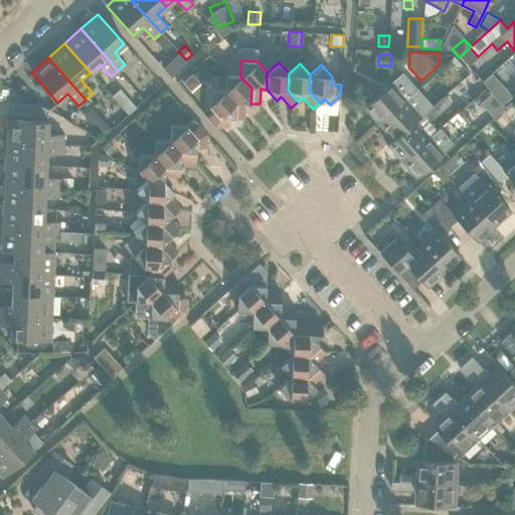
[(191,73),(182,82),(191,92),(200,83),(191,73)]
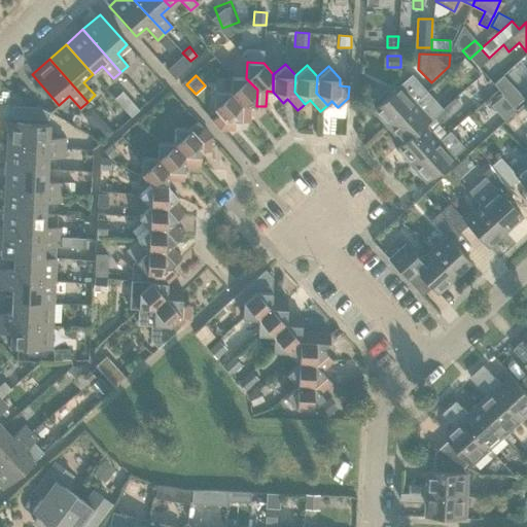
[(415,102),(425,93),(411,75),(399,85),(372,109),(387,127),(415,102)]
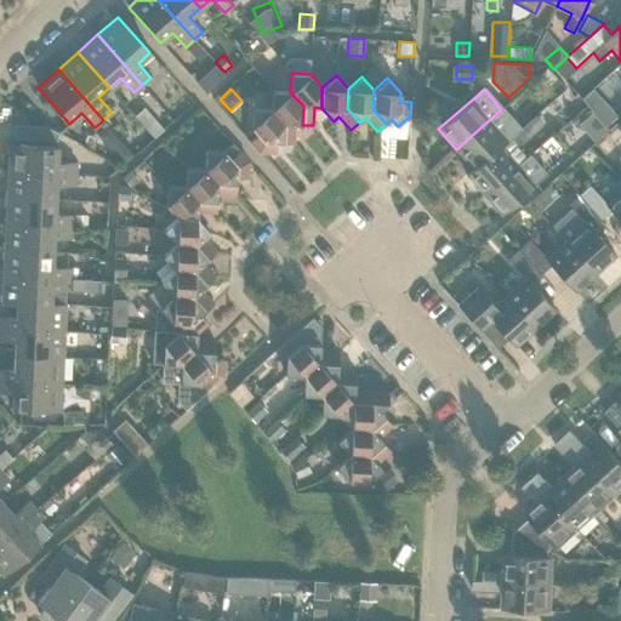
[(303,106),(290,92),(272,91),(271,109),(284,123),(283,142),(294,143),(295,125),(302,125),(303,106)]
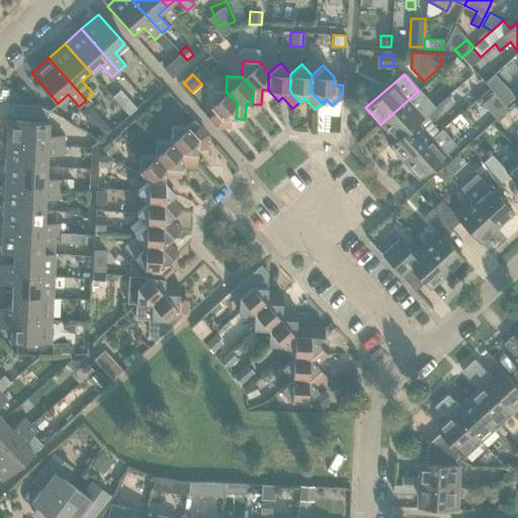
[(507,88),(498,96),(500,99),(505,105),(514,97),(509,91),(507,88)]
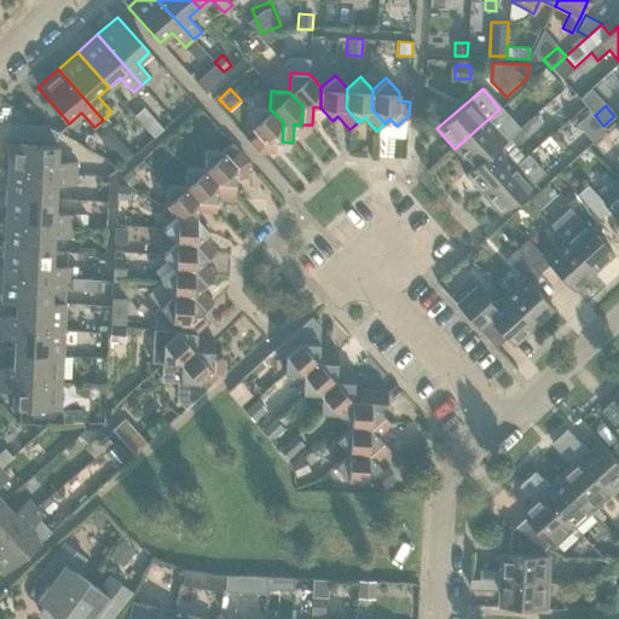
[(283,122),(270,109),(252,108),(250,127),(256,133),(248,140),(258,151),(273,152),(275,142),(282,142),(283,122)]
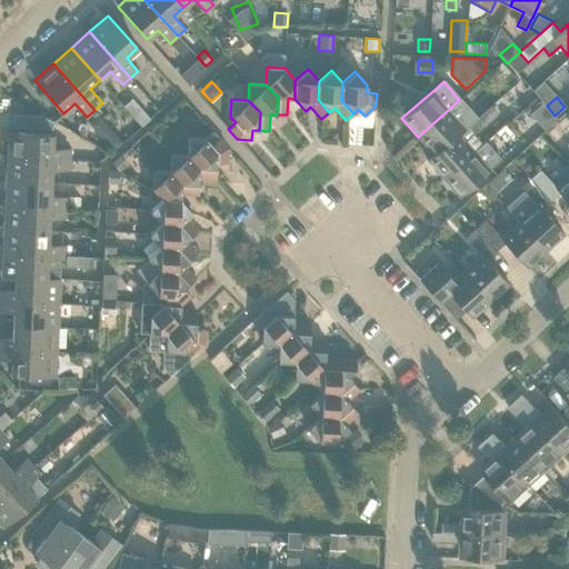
[(469,123),(476,118),(459,100),(448,110),(418,137),(433,155),(469,123)]
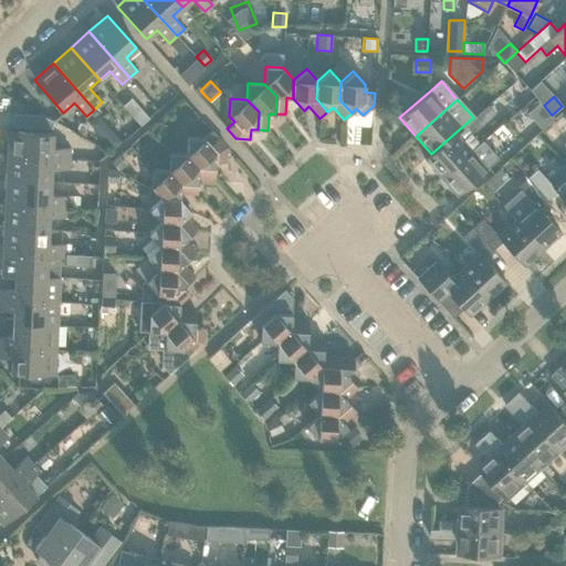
[(538,103),(527,113),(541,128),(553,118),(540,103),(538,103)]
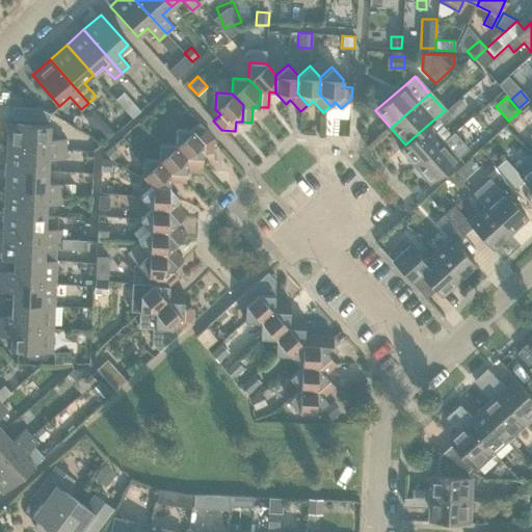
[(132,102),(124,109),(131,117),(132,118),(139,111),(132,102)]
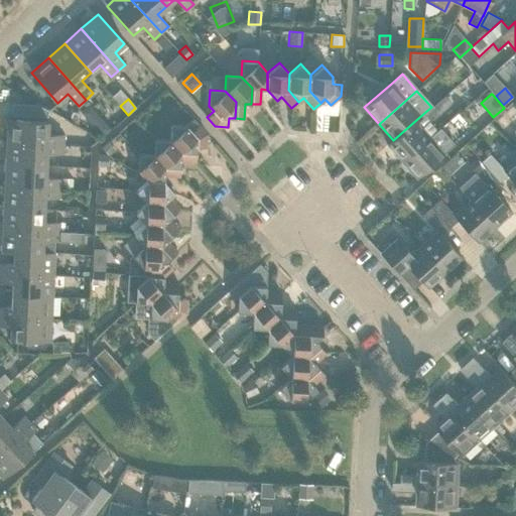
[(35,116),(36,104),(12,103),(11,115),(35,116)]
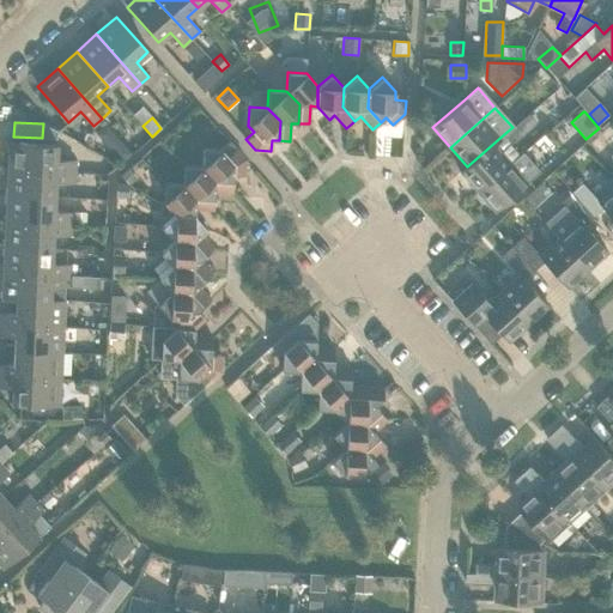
[(513,141),(505,133),(467,167),(460,173),(478,192),(510,164),(501,153),(513,141)]
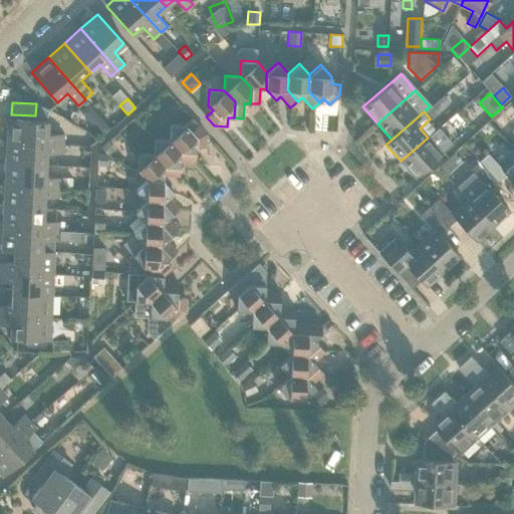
[(7,142),(62,144),(63,135),(47,134),(47,120),(8,118),(7,142)]
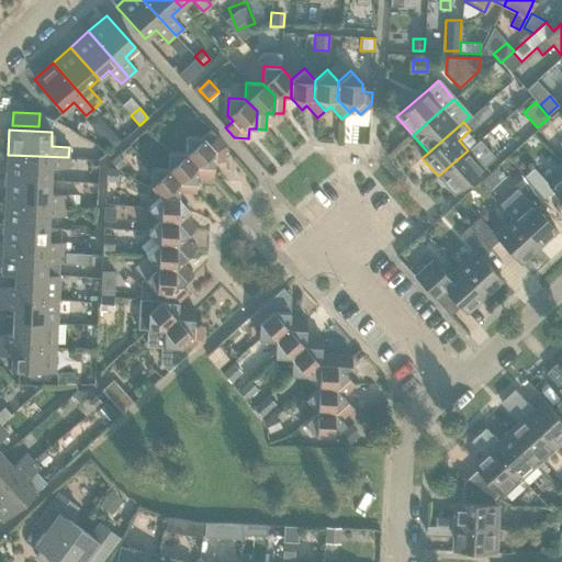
[(108,136),(107,144),(112,149),(122,141),(113,131),(108,136)]
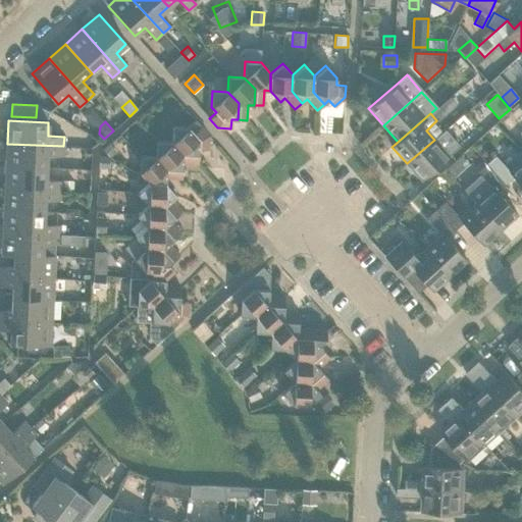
[(183,154),(198,155),(199,149),(208,149),(208,136),(200,126),(194,133),(189,127),(172,126),(171,142),(183,154)]
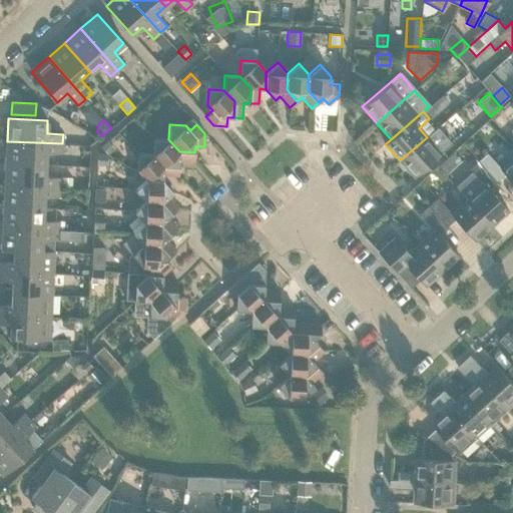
[(427,137),(400,160),(414,177),(441,153),(452,143),(445,136),(434,145),(427,137)]
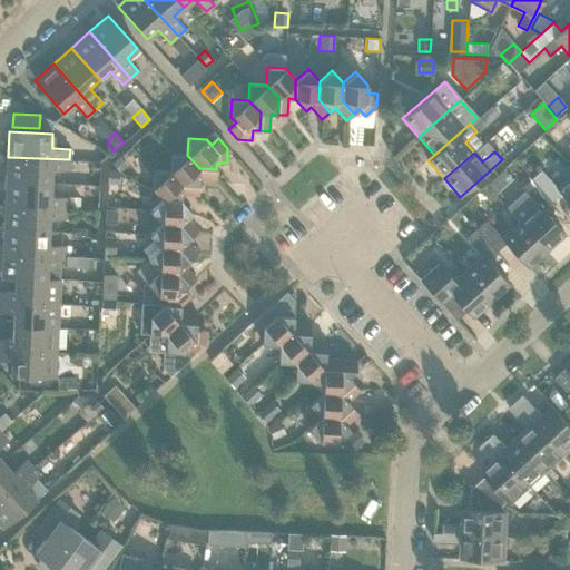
[(199,168),(187,155),(170,154),(169,170),(182,184),(198,185),(199,178),(216,179),(216,169),(199,168)]
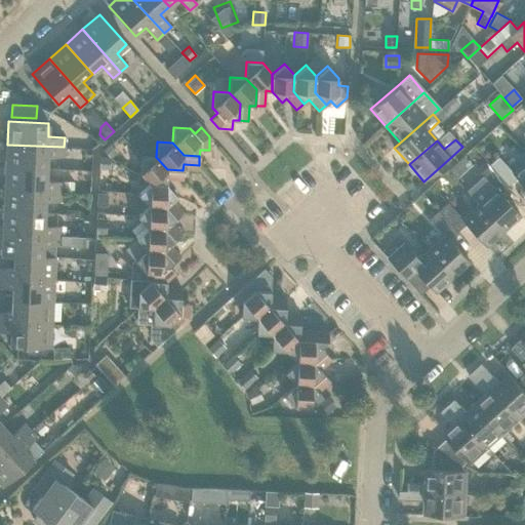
[(103,150),(111,158),(117,152),(110,144),(103,150)]
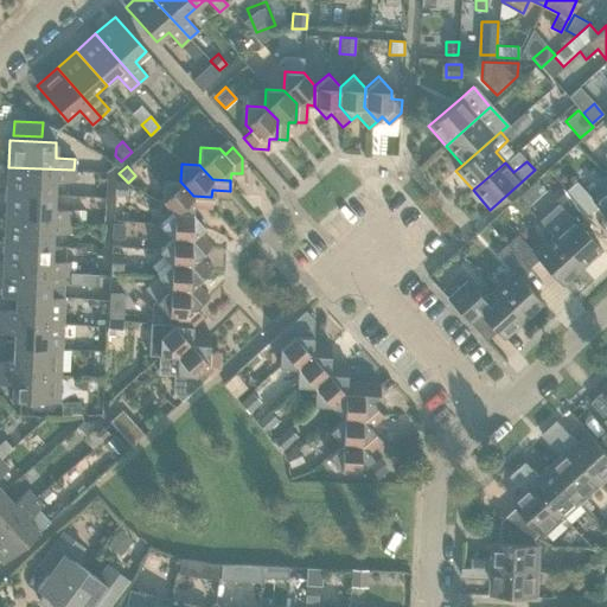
[(74,181),(74,170),(8,167),(7,192),(53,195),(55,180),(74,181)]
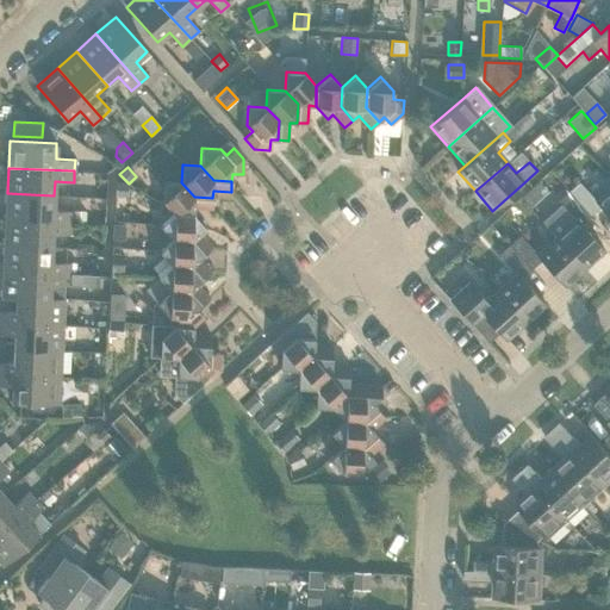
[(114,185),(114,195),(128,197),(128,185),(128,184),(116,182),(114,185)]
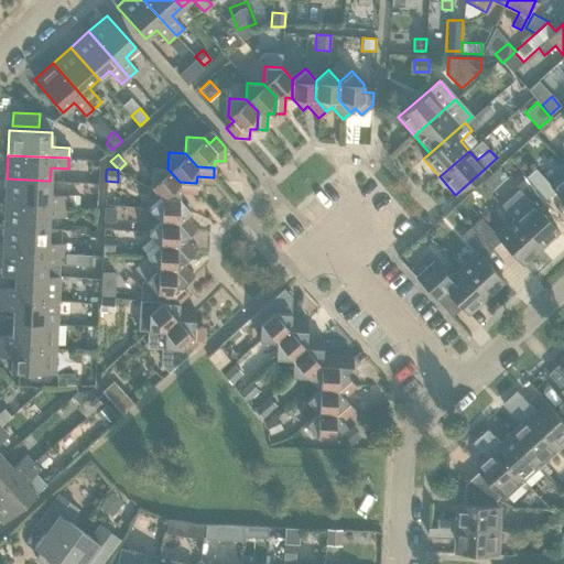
[(180,182),(167,169),(151,169),(150,186),(161,197),(179,198),(180,192),(196,193),(196,183),(180,182)]
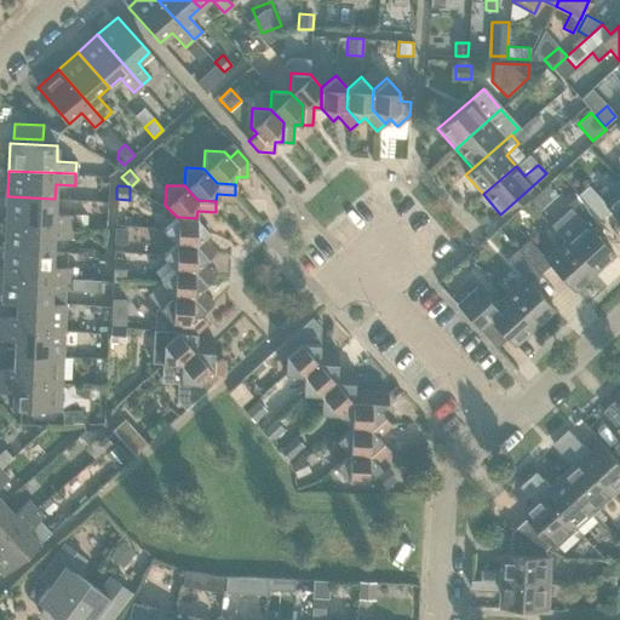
[(619,190),(606,204),(589,185),(578,195),(601,220),(610,211),(619,220),(619,190)]
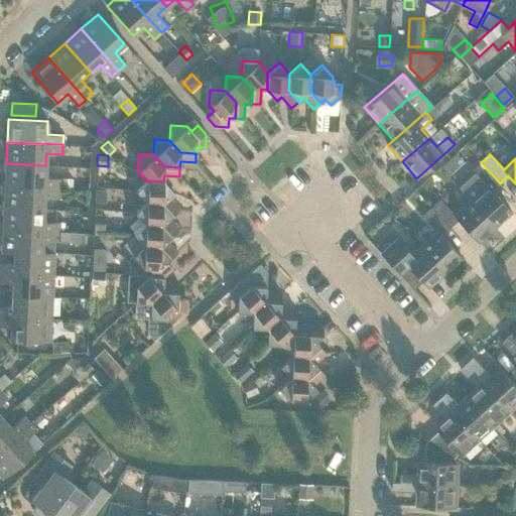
[(491,190),(500,183),(481,162),(472,169),(487,185),(471,201),(494,227),(511,213),(491,190)]
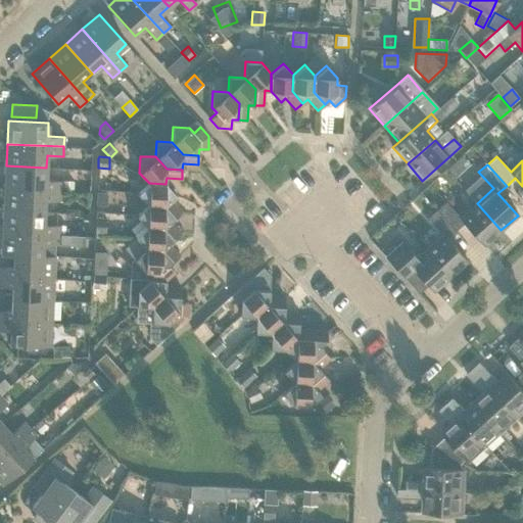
[(46,180),(46,168),(6,165),(5,188),(61,190),(62,181),(46,180)]
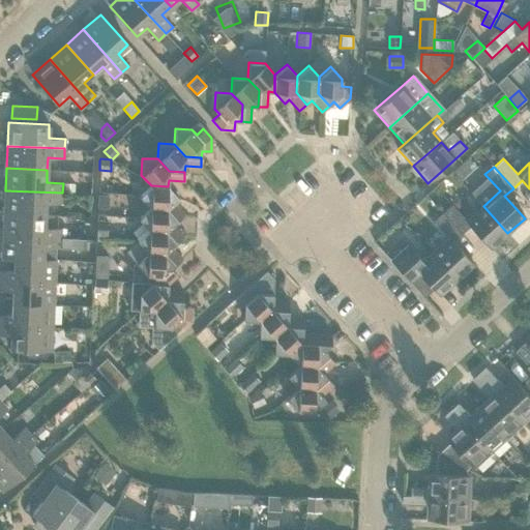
[(64,183),(64,193),(74,193),(75,183),(64,183)]
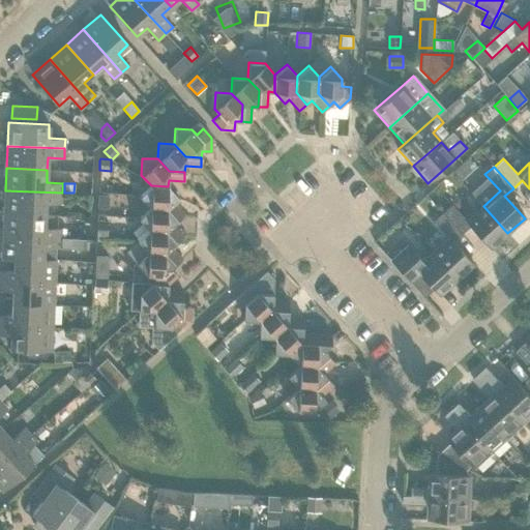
[(179,199),(168,186),(151,185),(140,196),(150,208),(167,208),(177,221),(184,214),(174,203),(179,199)]
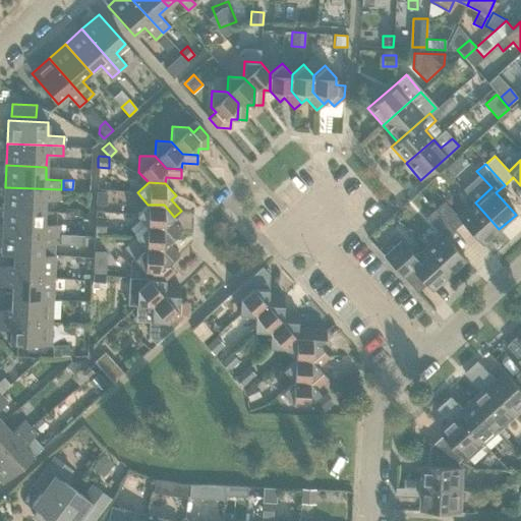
[(61,199),(61,189),(5,187),(4,210),(44,211),(45,198),(61,199)]
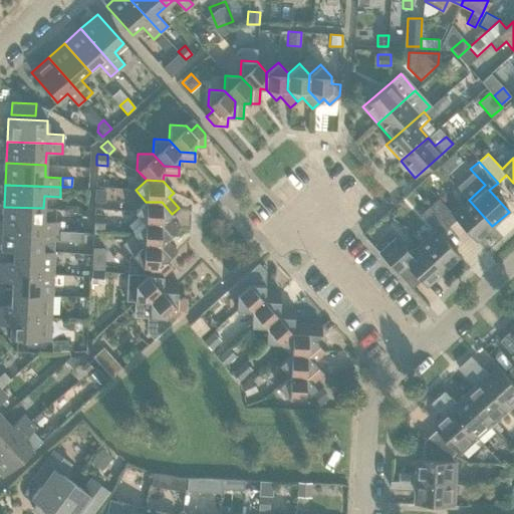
[(95,190),(94,201),(105,202),(105,190),(95,190)]
